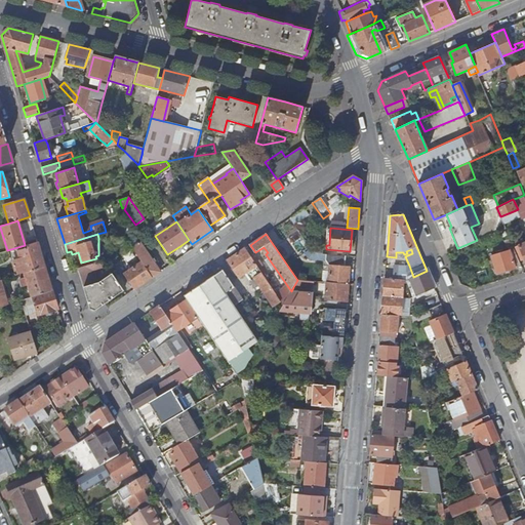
[(24,272),(44,266),(37,241),(27,244),(28,247),(16,250),(19,258),(13,260),(18,274),(24,272)]
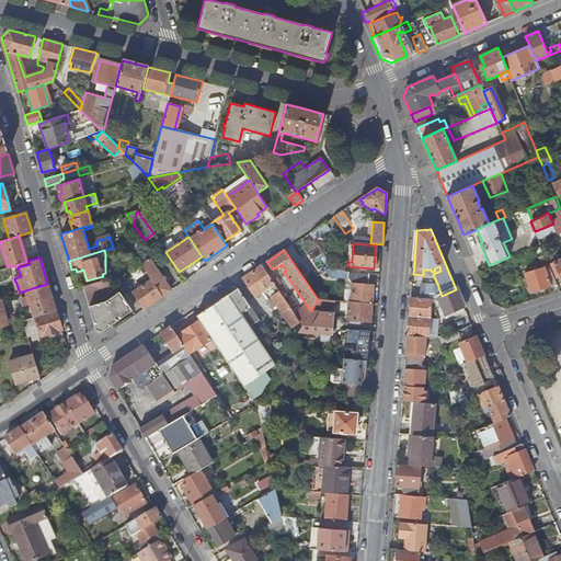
[(560,258),(551,262),(557,275),(559,274),(560,279),(560,258)]
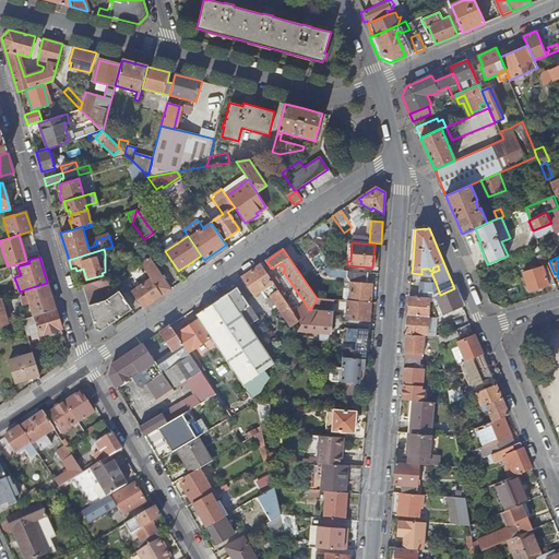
[(151,280),(162,295),(170,289),(149,259),(141,264),(151,280)]
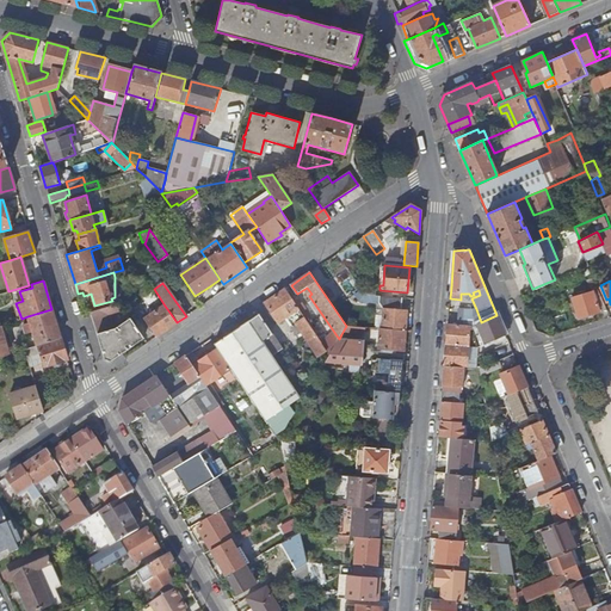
[(284,289),(264,303),(277,323),(297,309),(284,289)]
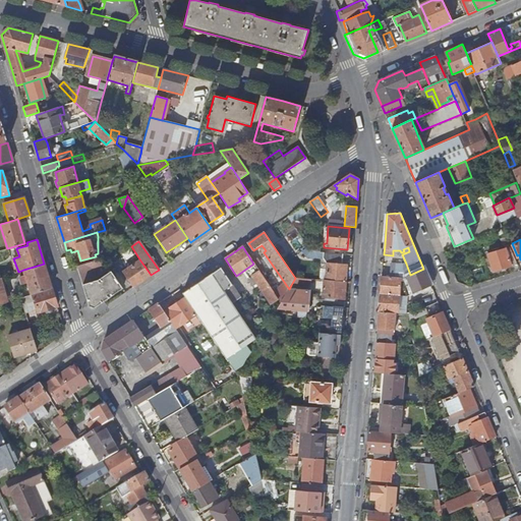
[(494,270),(517,263),(513,252),(509,253),(506,247),(487,253),(494,270)]
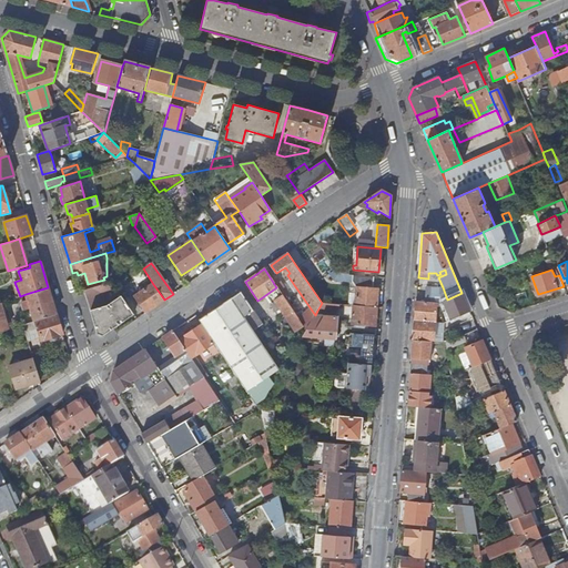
[(355,306),(376,308),(378,286),(365,285),(365,283),(361,283),(361,285),(356,285),(355,306)]
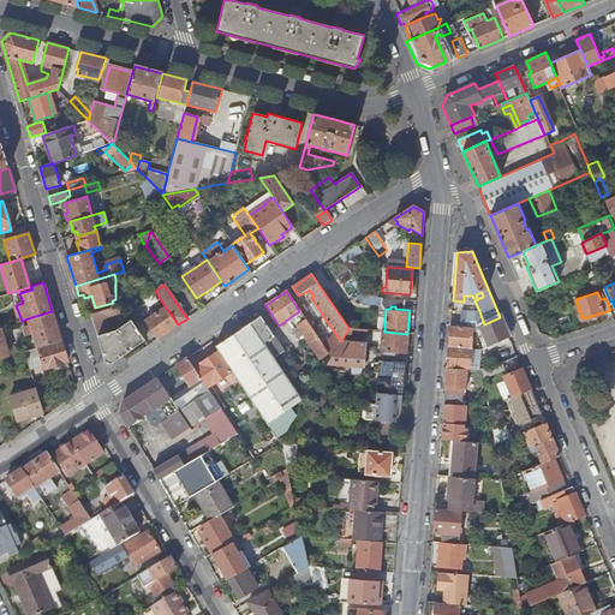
[(157,339),(178,324),(166,308),(145,321),(149,326),(153,330),(157,339)]
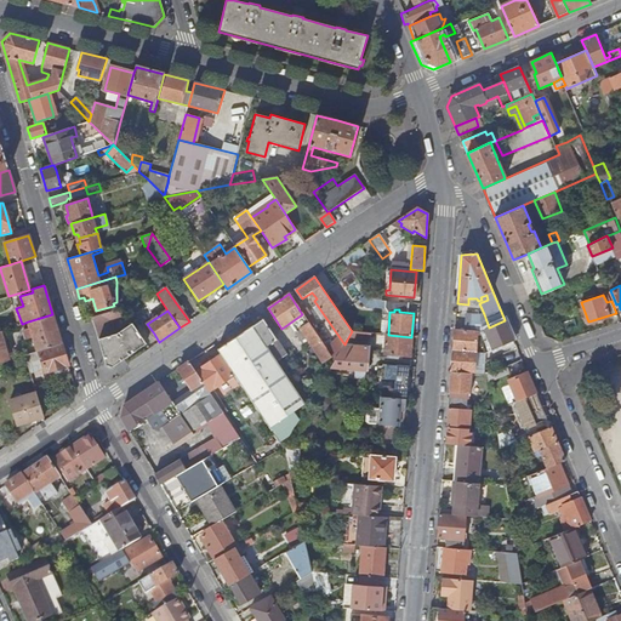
[(113,366),(146,343),(132,324),(118,334),(114,335),(107,313),(92,318),(107,365),(113,366)]
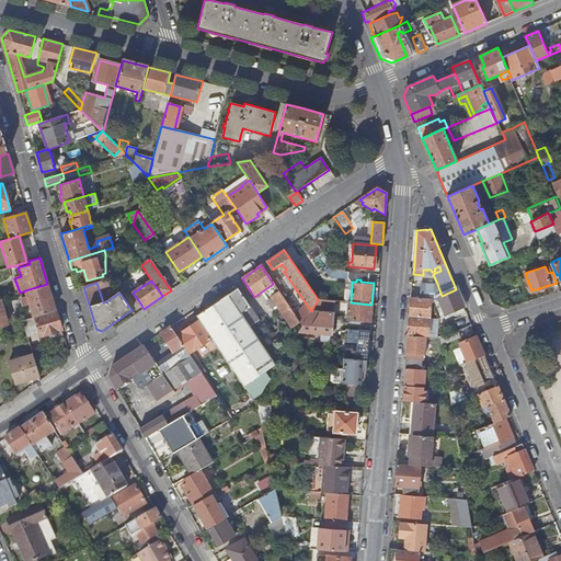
[(35,317),(56,310),(47,284),(25,290),(27,297),(21,299),(23,306),(30,304),(34,317),(35,317)]
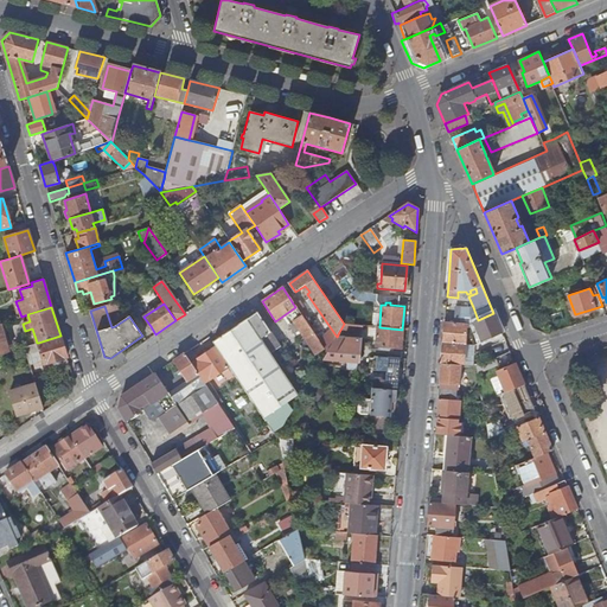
[(470,324),(473,323),(478,320),(473,307),(471,308),(457,307),(454,323),(467,324),(470,324)]
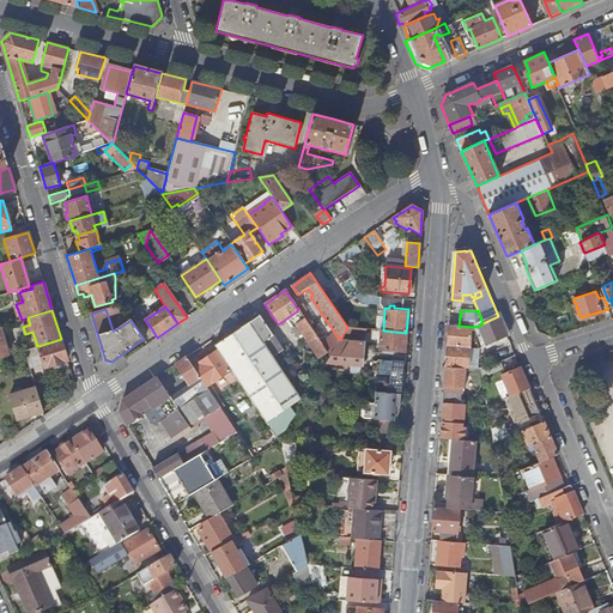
[(260,315),(214,345),(218,351),(231,370),(266,422),(301,398),(273,357),(283,350),(260,315)]
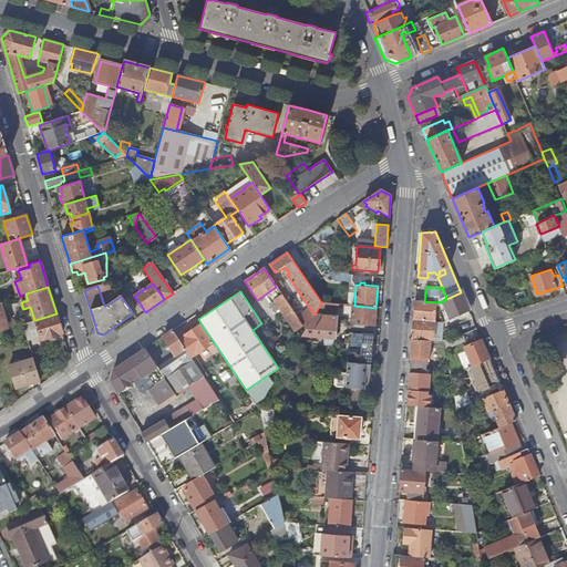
[(450,319),(468,311),(461,292),(446,299),(442,301),(450,319)]
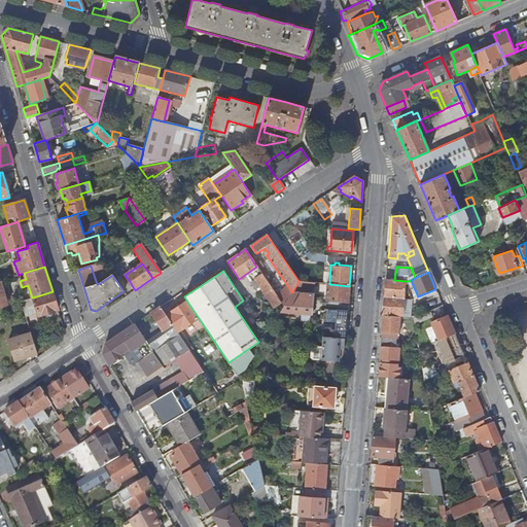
[(277,295),(262,275),(255,279),(275,308),(281,303),(277,295)]
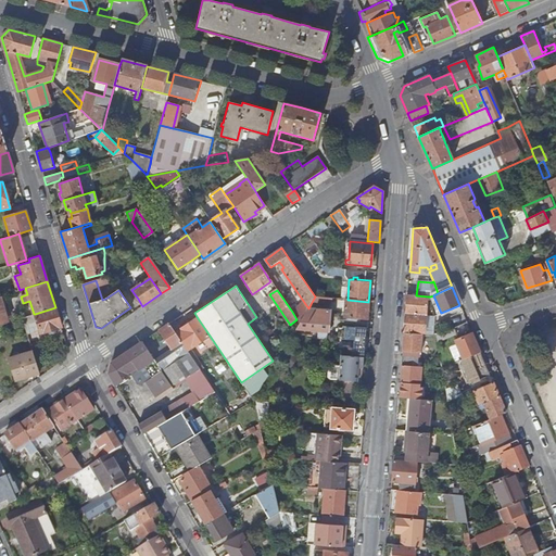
[(407,295),(406,314),(427,315),(428,297),(416,295),(407,295)]
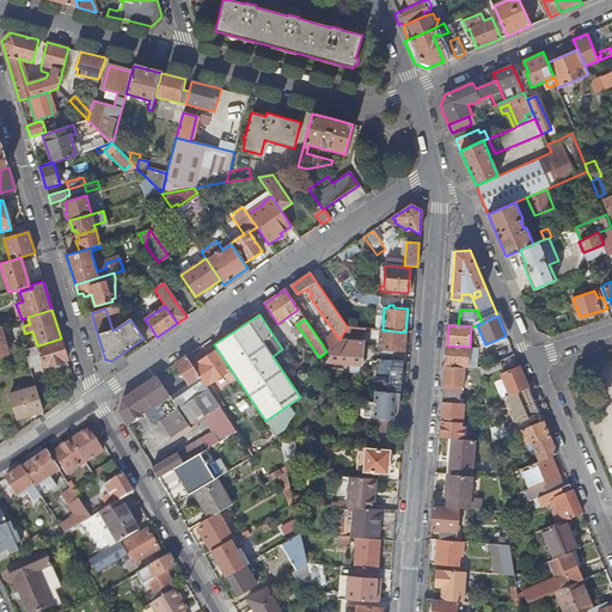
[(383,330),(379,330),(378,349),(380,349),(380,353),(396,354),(396,350),(404,352),(405,332),(383,330)]
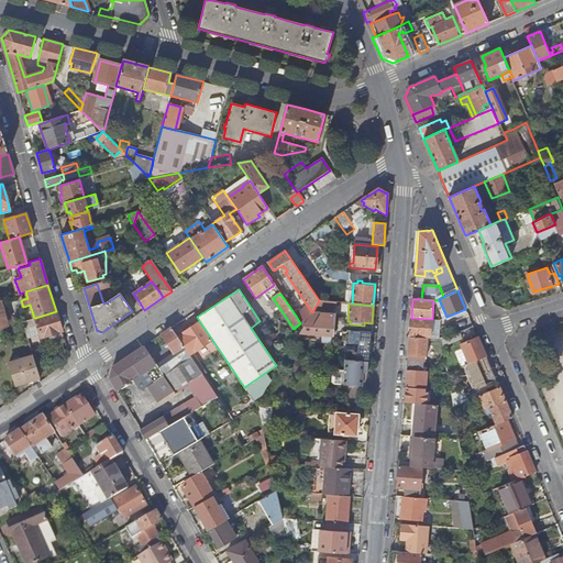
[(306,310),(296,316),(300,323),(304,328),(310,316),(306,310)]
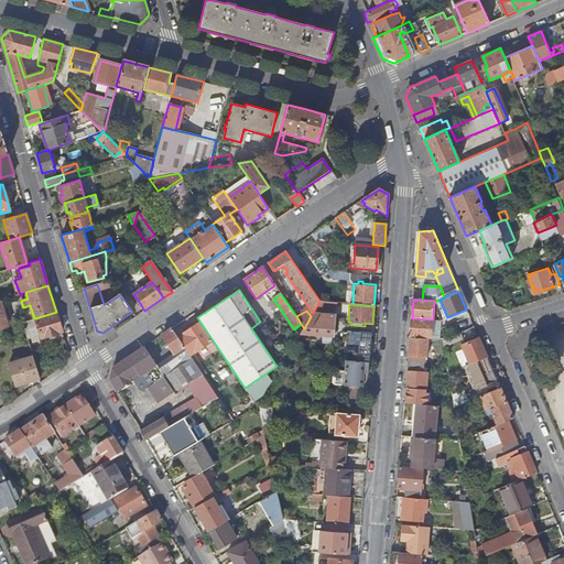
[(41,338),(62,332),(56,312),(35,318),(41,338)]
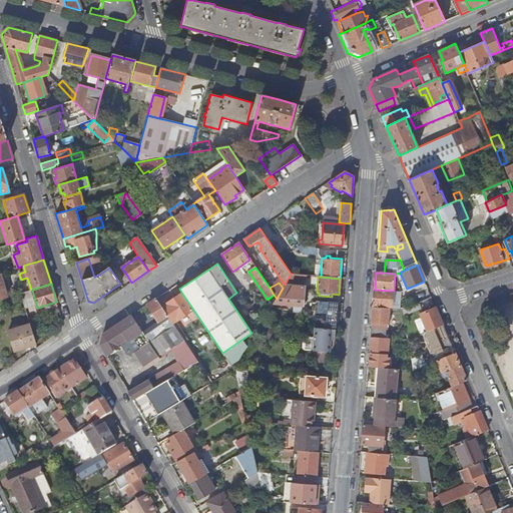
[(304,308),(306,286),(286,284),(274,305),(304,308)]
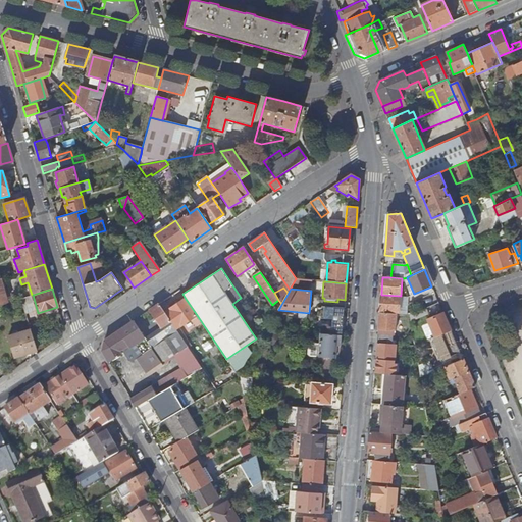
[(381,295),(380,313),(396,314),(399,314),(401,296),(381,295)]
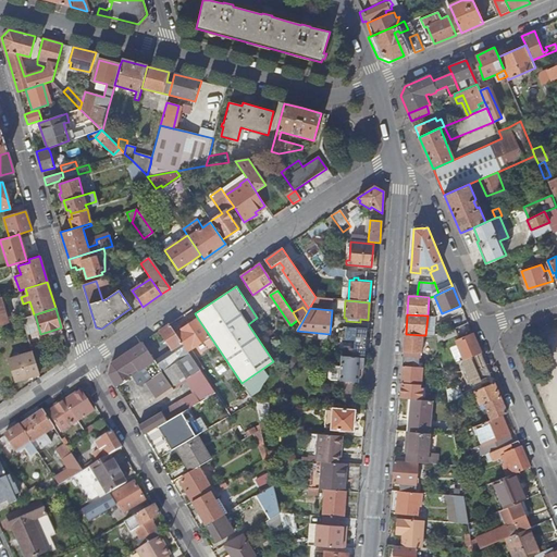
[(210,336),(198,319),(182,330),(175,320),(170,324),(188,351),(210,336)]
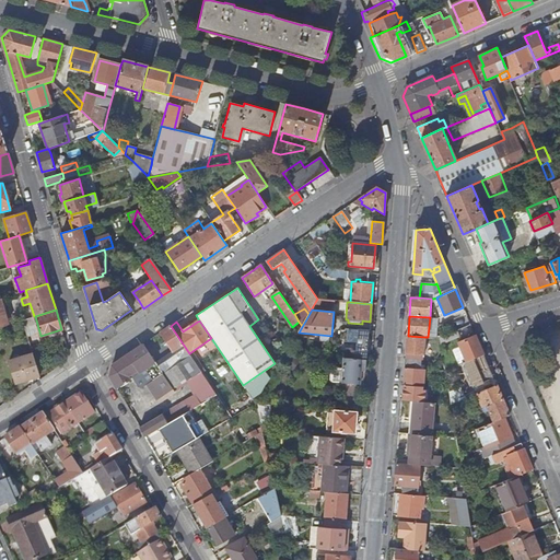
[(189,353),(171,326),(161,333),(173,351),(154,363),(159,369),(173,389),(201,372),(189,353)]
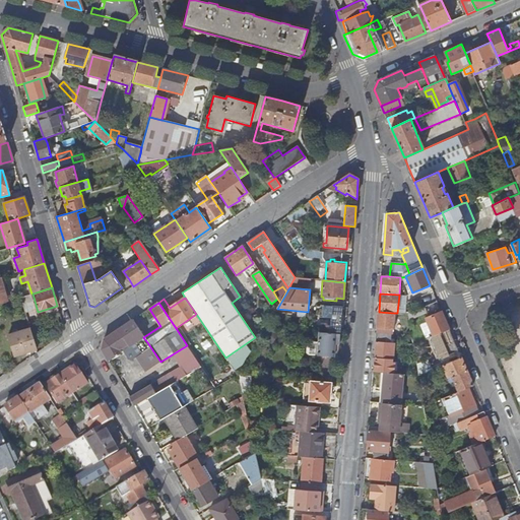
[(330,327),(340,327),(342,307),(320,306),(320,307),(319,318),(331,318),(330,327)]
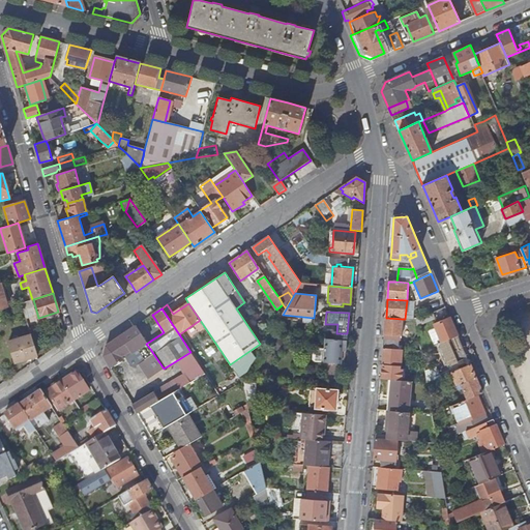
[(432,313),(418,319),(420,325),(435,319),(432,313)]
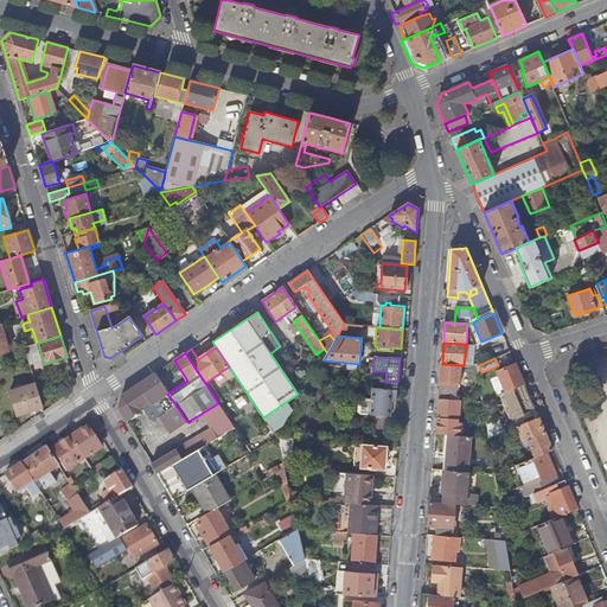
[(460,365),(442,364),(440,382),(443,382),(443,385),(459,387),(460,365)]
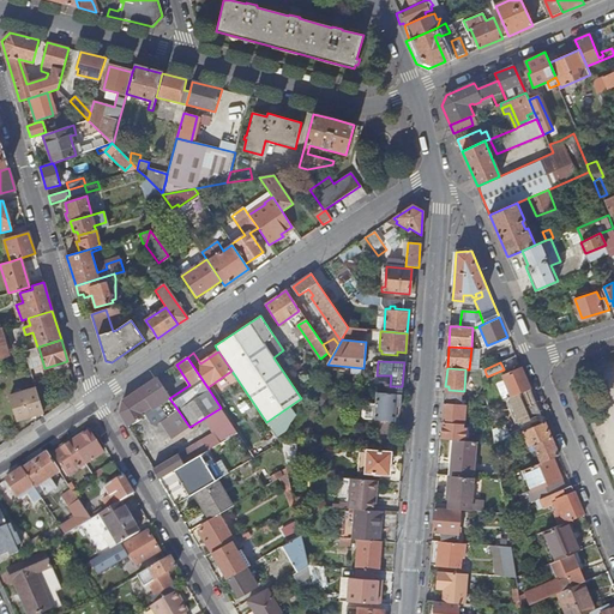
[(530,389),(522,369),(501,377),(505,385),(507,389),(509,393),(506,395),(505,392),(487,401),(488,408),(503,401),(509,398),(530,389)]
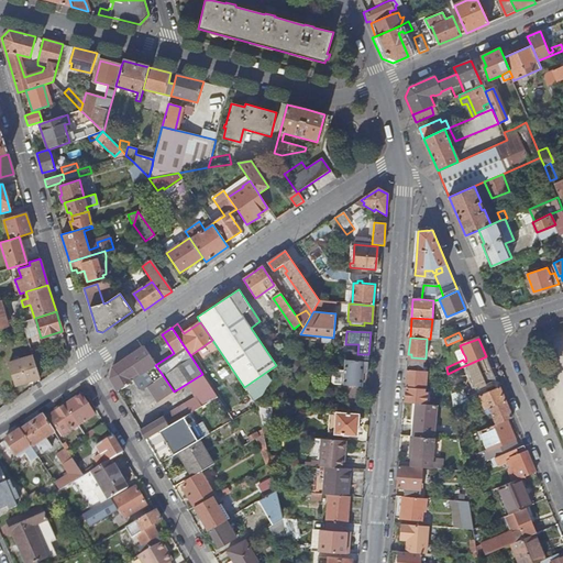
[(155,364),(143,348),(112,368),(110,378),(117,390),(130,383),(128,379),(134,374),(136,377),(155,364)]
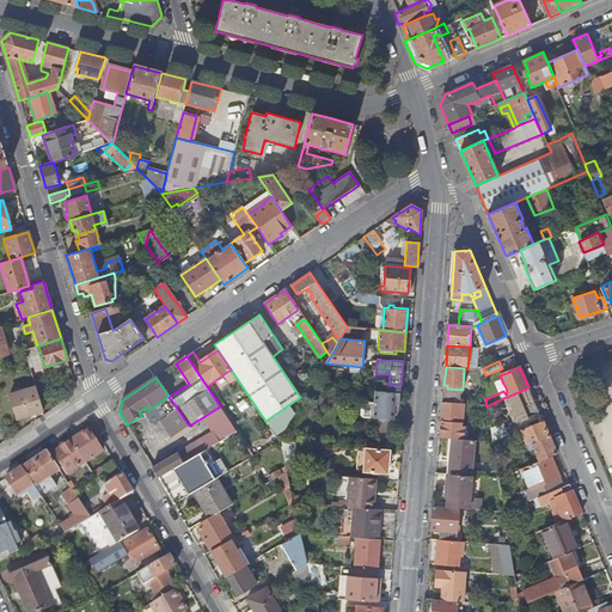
[(43,411),(35,386),(10,395),(18,420),(43,411)]
